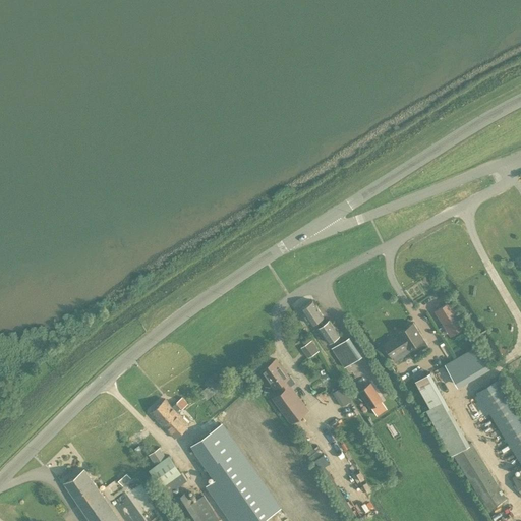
[(312,324),(324,315),(313,300),(301,308),(312,324)]
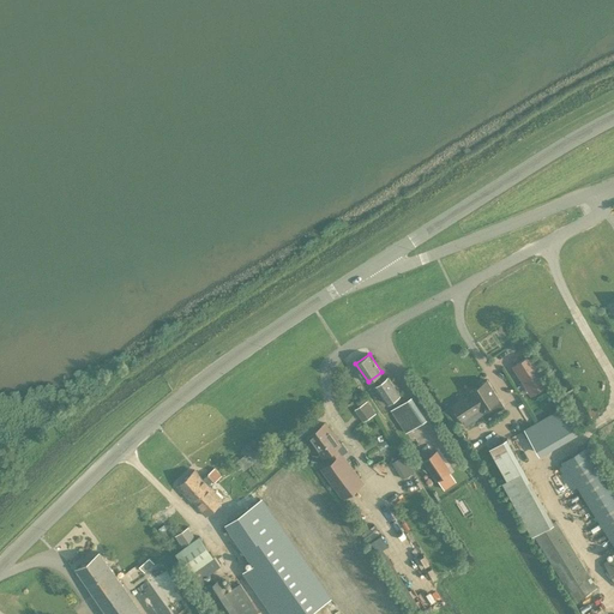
[(530,355),(513,366),(527,387),(543,377),(530,355)]
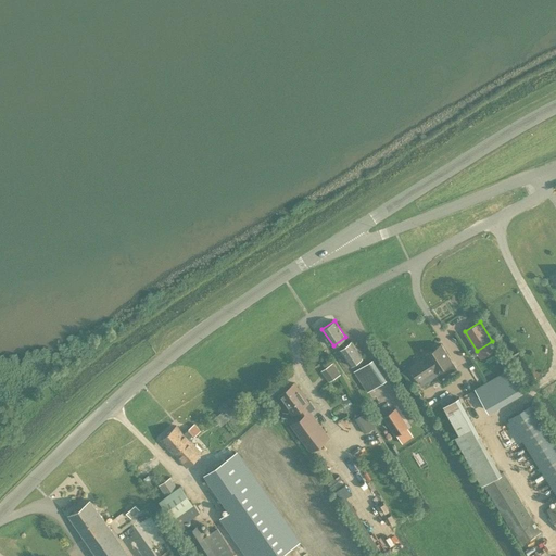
[(336,343),(350,365),(362,357),(351,341),(344,345),(341,340),(336,343)]
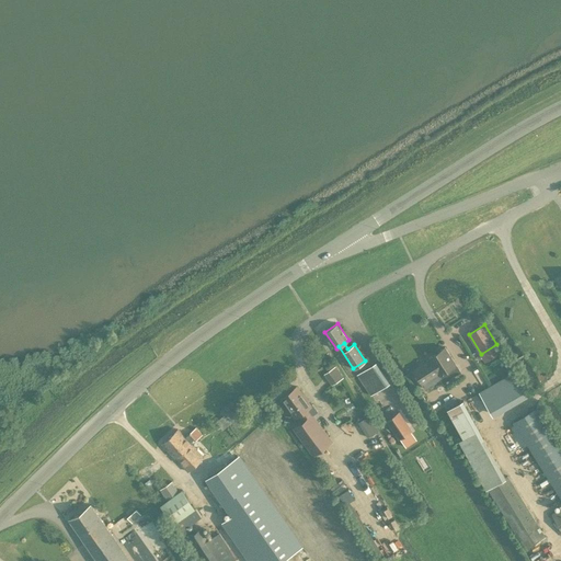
[(414,370),(423,384),(425,388),(441,378),(443,381),(460,370),(445,346),(430,356),(432,359),(414,370)]
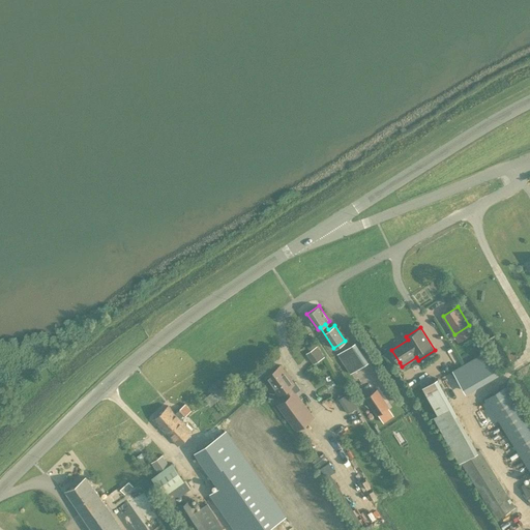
[(352,344),(337,354),(350,373),(364,363),(352,344)]
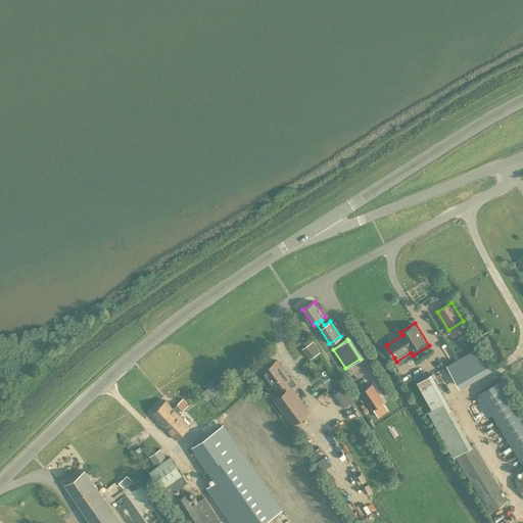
[(313,341),(304,347),(311,357),(320,350),(313,341)]
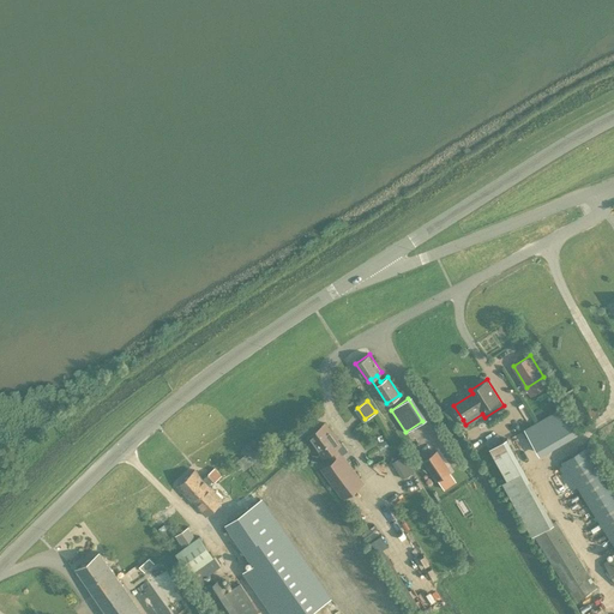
[(536,422),(524,428),(537,452),(551,446),(536,422)]
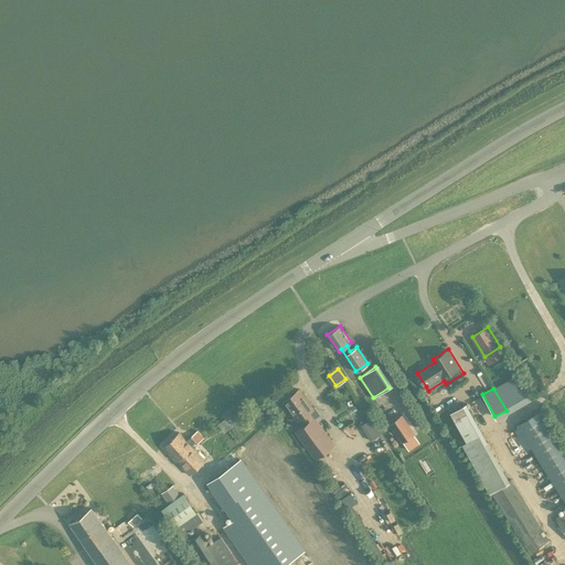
[(315,418),(320,414),(315,407),(312,408),(299,390),(284,401),(298,419),(302,416),(307,423),(297,430),(316,457),(333,445),(315,418)]
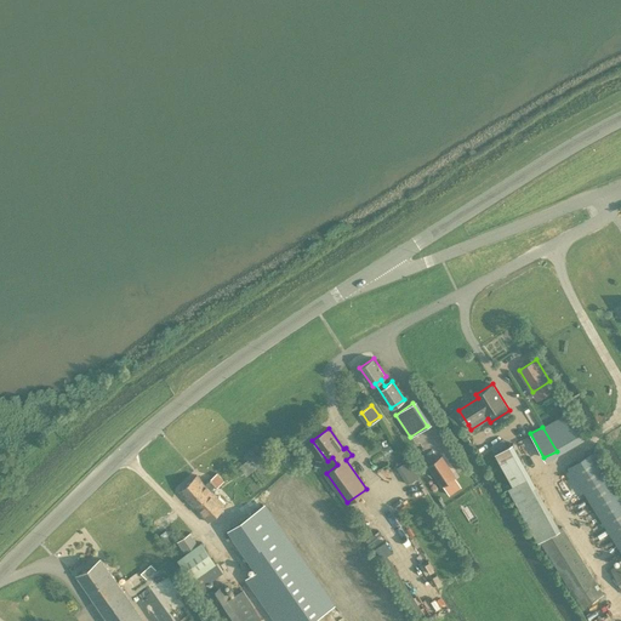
[(510,490),(540,540),(560,527),(512,443),(495,454),(514,486),(510,490)]
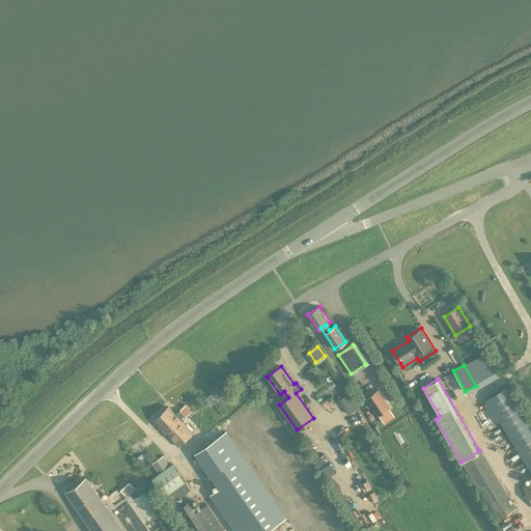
[(365,397),(378,416),(379,415),(389,408),(390,408),(380,392),(378,389),(369,394),(365,397)]
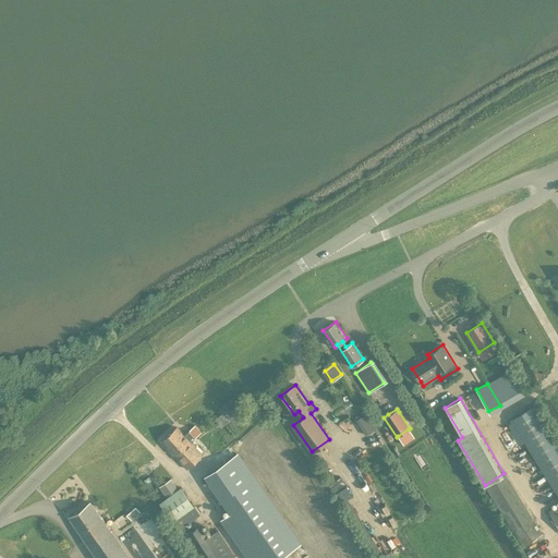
[(161,440),(174,455),(187,469),(203,456),(191,443),(196,438),(194,436),(199,431),(196,426),(185,436),(177,427),(161,440)]
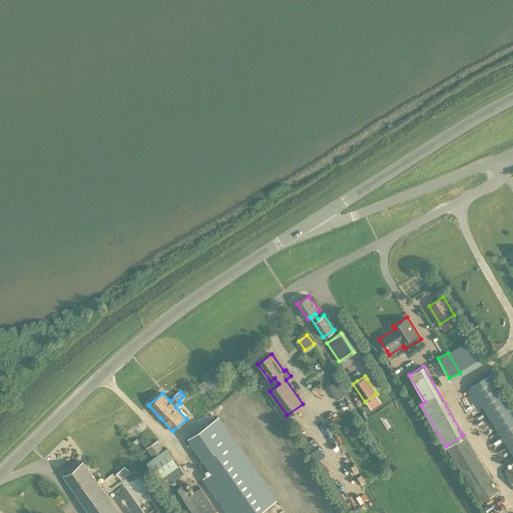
[(226,424),(201,439),(227,477),(221,482),(240,512),(273,512),(280,509),(226,424)]
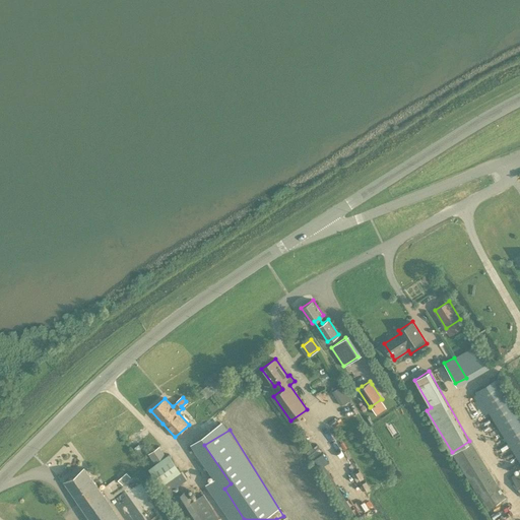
[(470,441),(452,452),(479,495),(497,483),(470,441)]
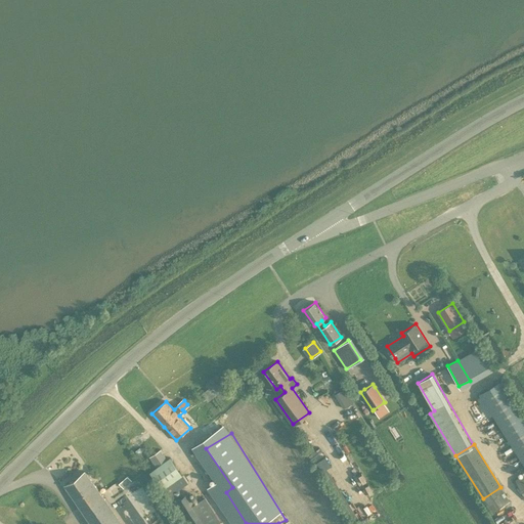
[(162,488),(164,487),(182,474),(170,457),(168,460),(161,449),(150,456),(158,467),(150,472),(162,488)]
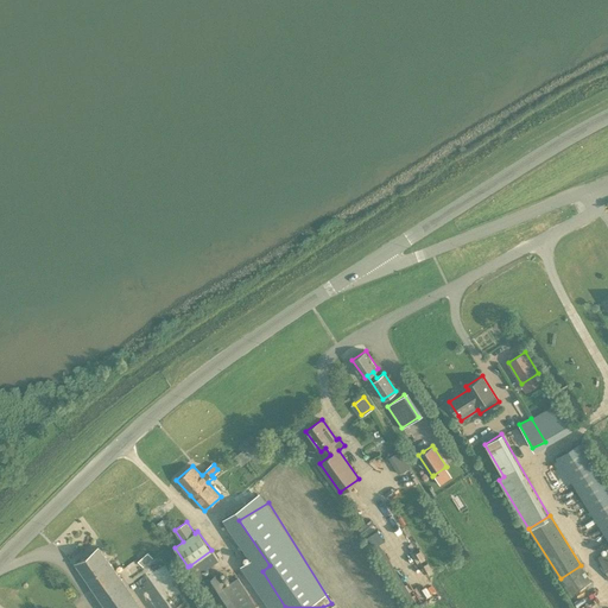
[(107,607),(141,607),(99,548),(76,564),(107,607)]
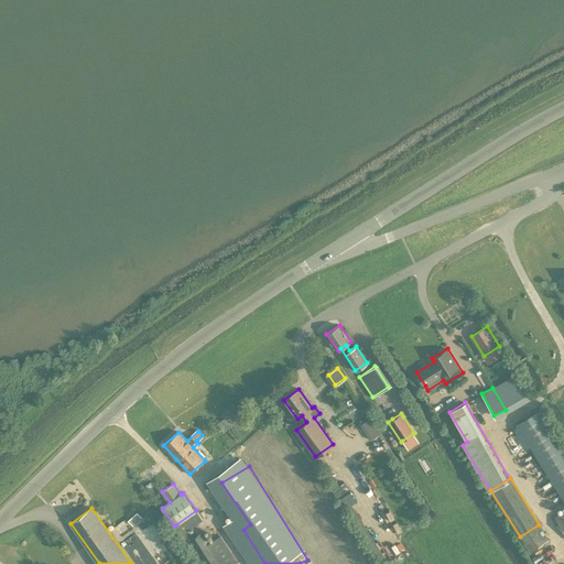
[(175,527),(176,528),(181,534),(203,519),(197,511),(175,527)]
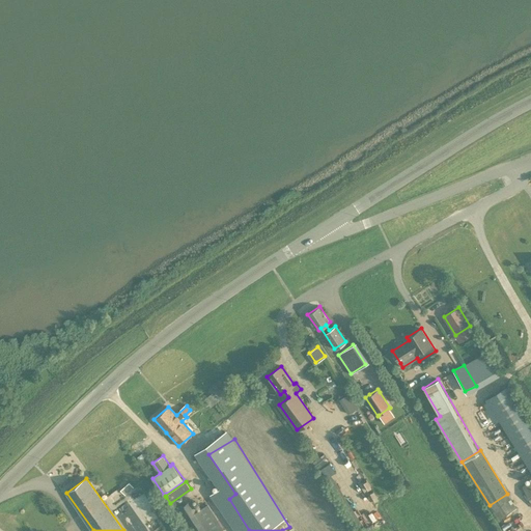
[(124,495),(133,486),(129,482),(120,490),(124,495)]
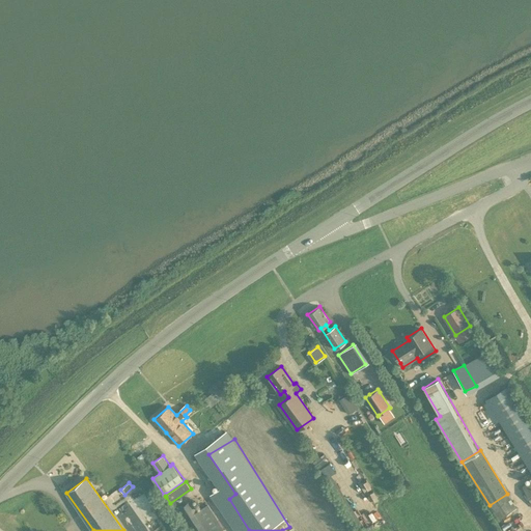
[(207,504),(198,509),(193,500),(177,509),(190,530),(220,530),(223,530),(207,504)]
